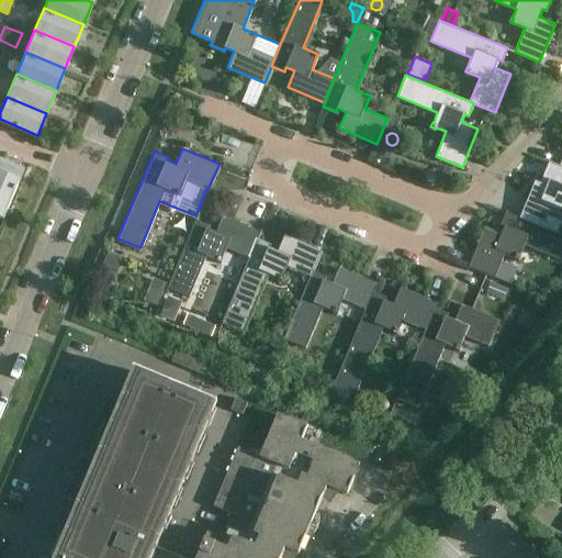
[(2,156),(0,160),(0,215),(3,216),(24,166),(2,156)]
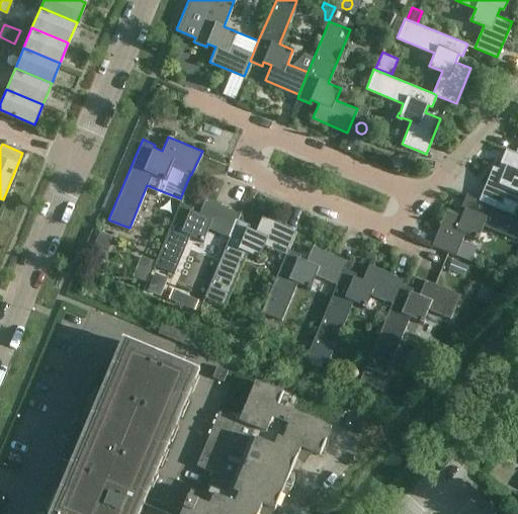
[(517,152),(510,149),(502,169),(497,166),(483,200),(516,213),(517,208),(517,152)]
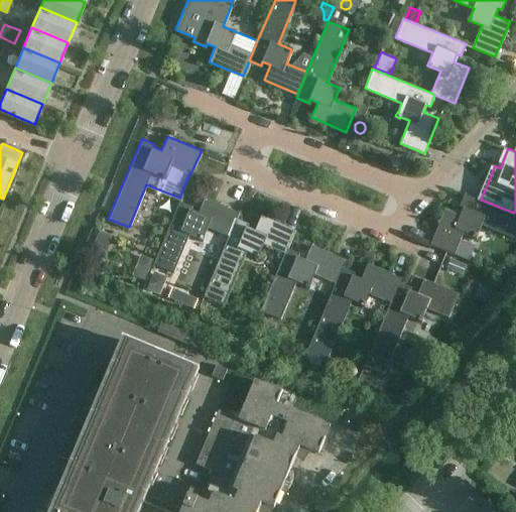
[(404,149),(399,159),(408,163),(412,153),(404,149)]
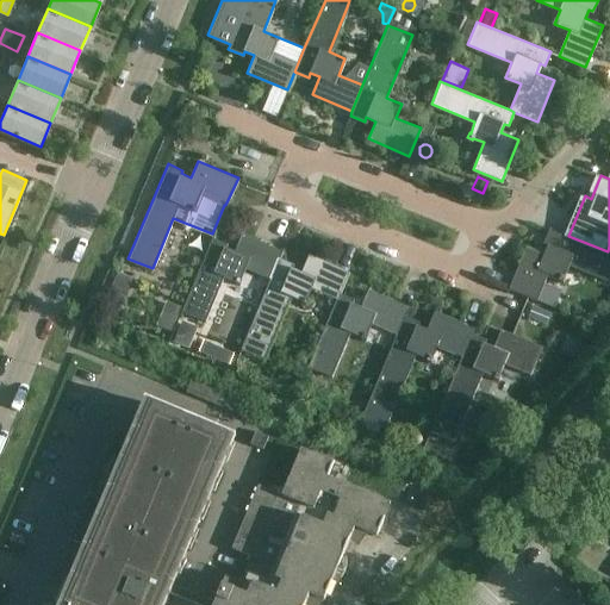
[(568,263),(609,280),(609,253),(592,245),(564,235),(564,234),(548,228),(542,242),(547,244),(543,254),(526,247),(509,287),(536,299),(547,273),(559,278),(558,279),(564,281),(566,275),(564,275),(568,263)]
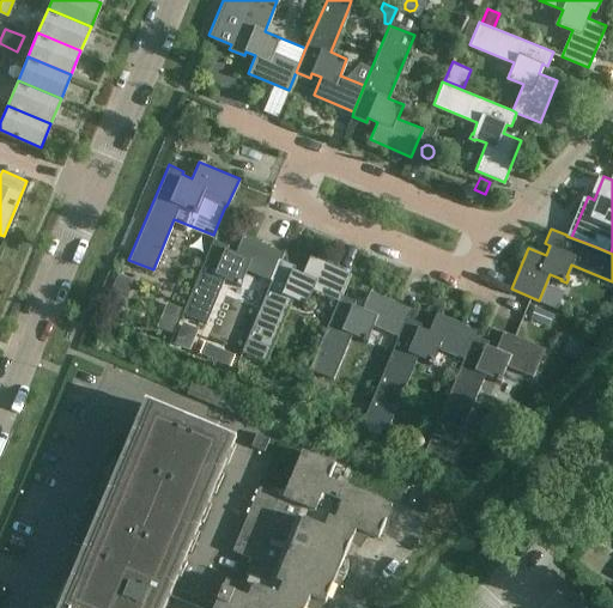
[(242,285),(243,280),(267,290),(281,257),(284,250),(243,233),(237,248),(214,237),(183,311),(207,321),(225,277),(237,281),(236,283),(242,285)]
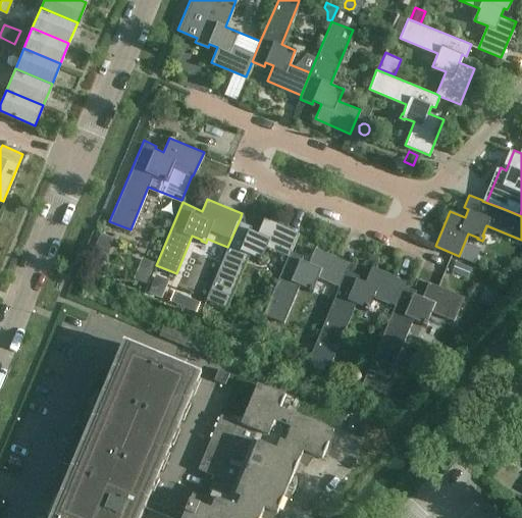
[(240,219),(227,247),(206,299),(226,308),(249,254),(258,258),(258,259),(262,261),(264,257),(263,256),(267,247),(289,255),(291,250),(299,230),(263,217),(258,231),(250,228),(251,224),(240,219)]
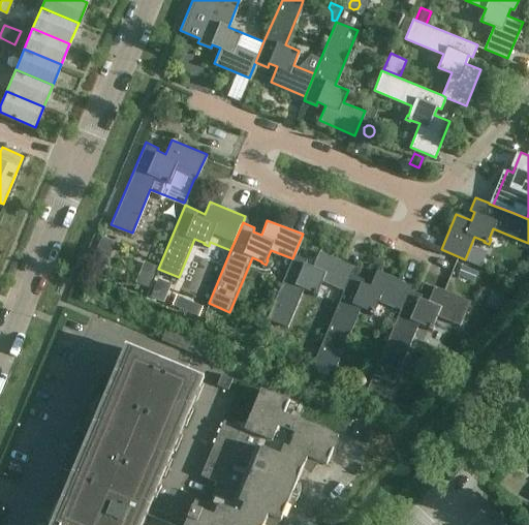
[(107,254),(115,239),(101,233),(95,249),(107,254)]
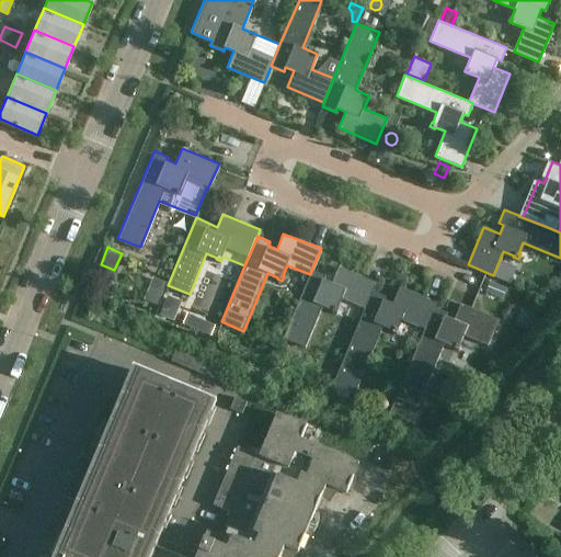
[(93,283),(106,287),(113,271),(101,264),(93,283)]
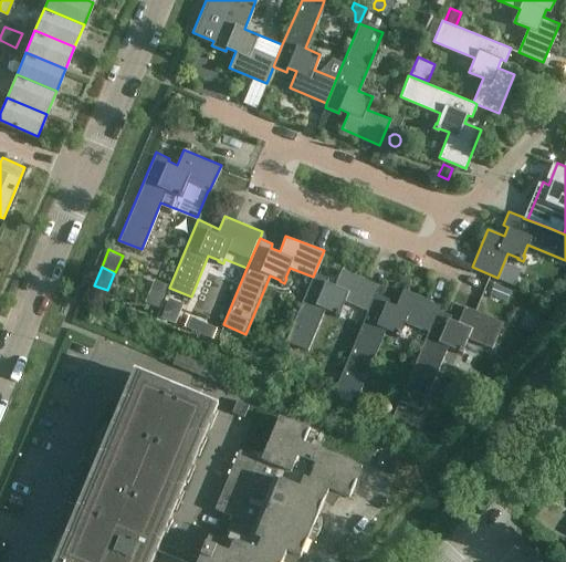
[(315,271),(313,277),(286,340),(308,350),(325,309),(336,312),(335,314),(341,315),(342,311),(341,311),(345,300),(368,310),(376,291),(377,292),(379,283),(342,268),(335,284),(326,280),(327,277),(315,271)]
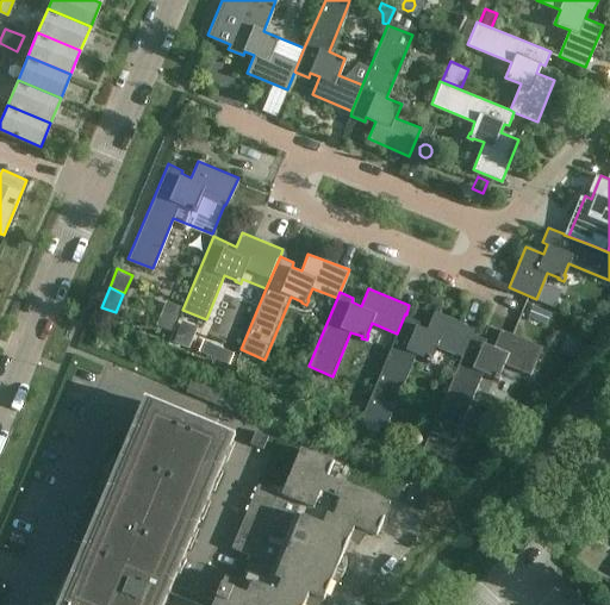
[(533,303),(528,315),(547,322),(552,311),(533,303)]
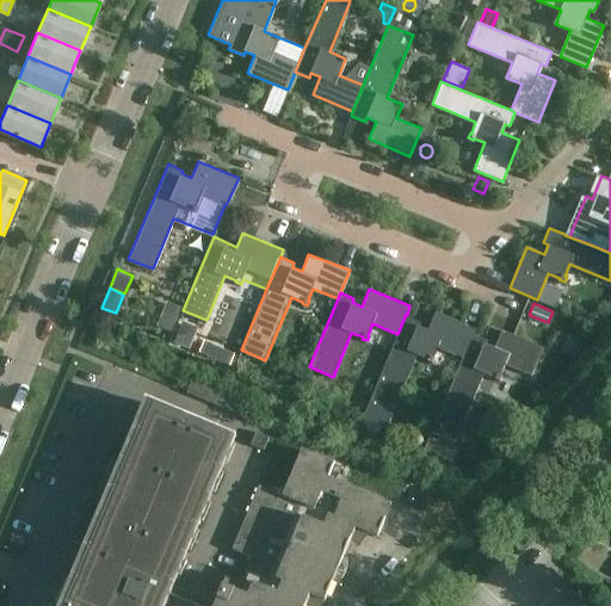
[(420,320),(407,315),(406,314),(397,334),(364,416),(388,426),(418,353),(429,358),(429,359),(433,362),(436,356),(434,356),(438,346),(463,356),(473,332),(474,332),(475,328),(434,310),(427,328),(418,325),(420,320)]
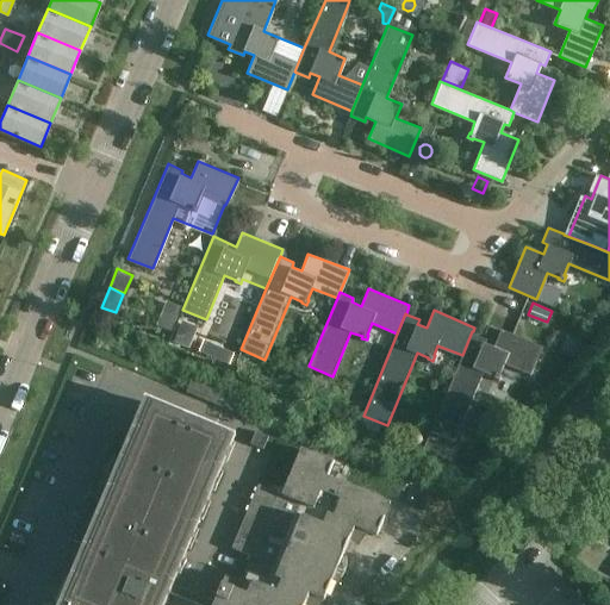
[(182,318),(174,341),(188,347),(197,324),(182,318)]
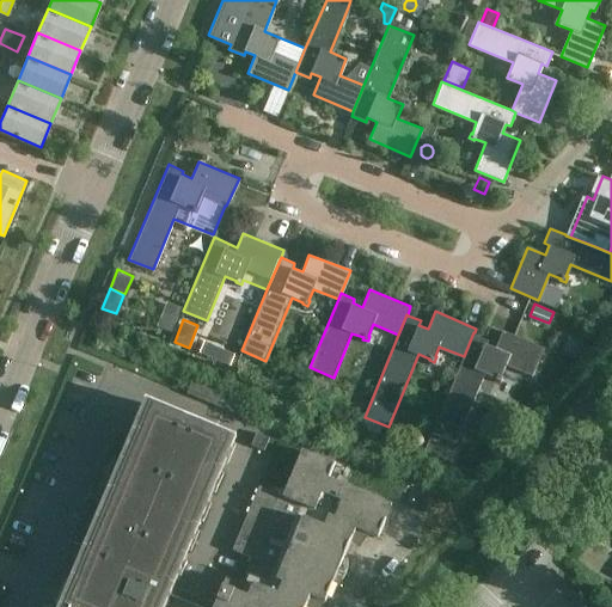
[(473,332),(464,356),(433,431),(457,441),(484,373),(496,378),(495,379),(501,380),(502,375),(501,375),(506,363),(532,374),(544,345),(502,329),(495,347),(487,343),(488,338),(475,332),(473,332)]
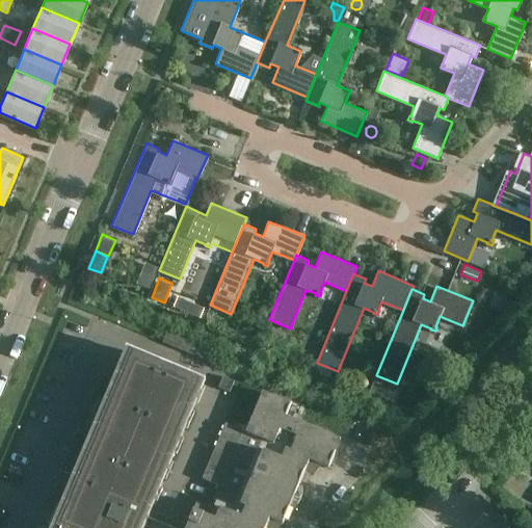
[(162,340),(208,359),(214,345),(167,325),(162,340)]
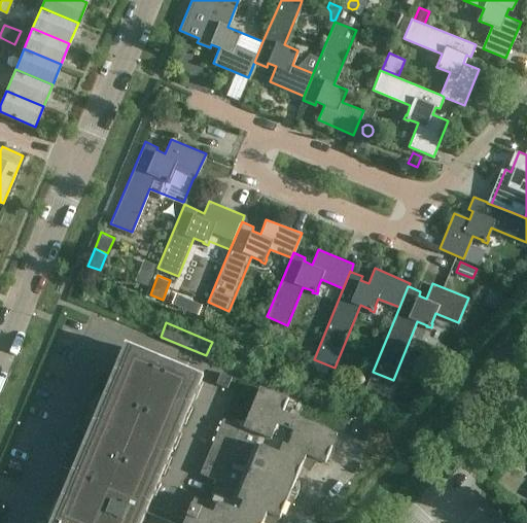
[(136,522),(159,471),(199,375),(130,345),(65,500),(56,496),(56,497),(57,497),(48,517),(47,516),(47,517),(57,521),(55,522),(136,522)]
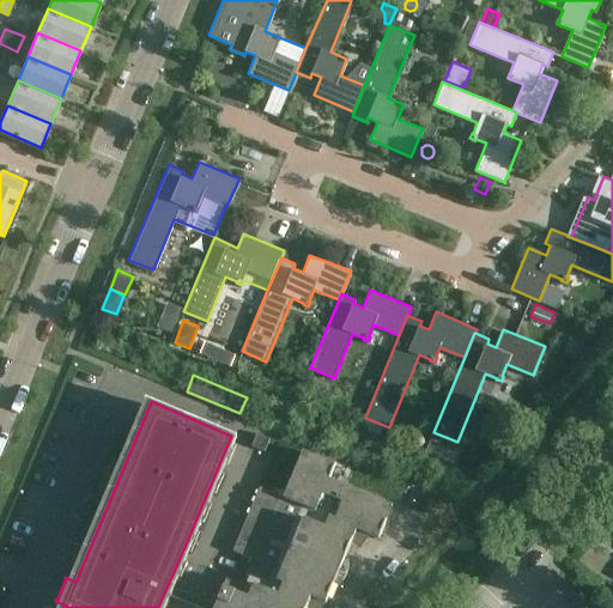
[(357,421),(360,420),(363,414),(362,409),(356,407),(351,408),(349,414),(351,419),(357,421)]
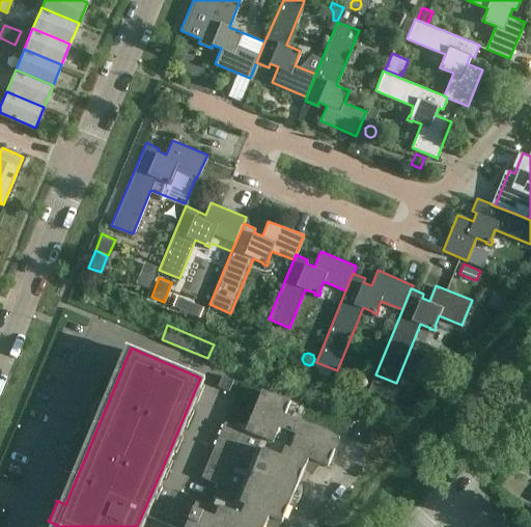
[(218,384),(222,386),(228,389),(233,378),(222,372),(218,384)]
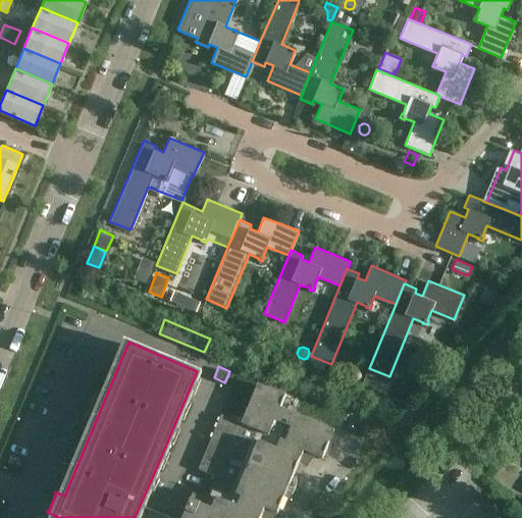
[(360,377),(361,373),(360,370),(356,368),(353,370),(351,374),(353,377),(357,378),(360,377)]
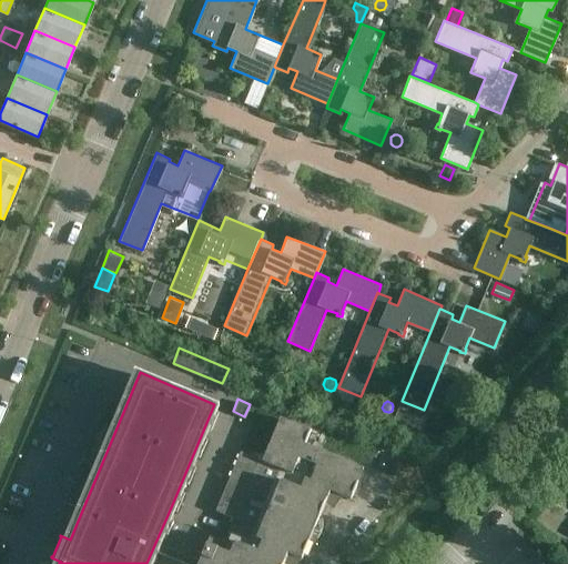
[(210,536),(198,563),(282,563),(283,563),(285,563),(291,563),(297,556),(302,557),(303,554),(301,553),(305,543),(307,543),(308,541),(310,542),(313,540),(315,537),(317,535),(320,532),(321,529),(322,526),(322,522),(322,519),(321,515),(320,515),(330,489),(351,497),(357,480),(352,477),(356,466),(362,469),(363,467),(311,445),(315,433),(310,431),(310,429),(280,416),(263,459),(241,450),(215,509),(233,516),(222,542),(210,536)]
